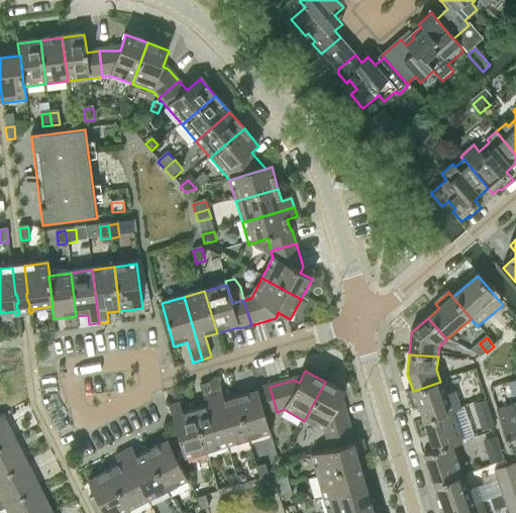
[(236,399),(224,402),(218,382),(209,385),(227,447),(248,440),(236,399)]
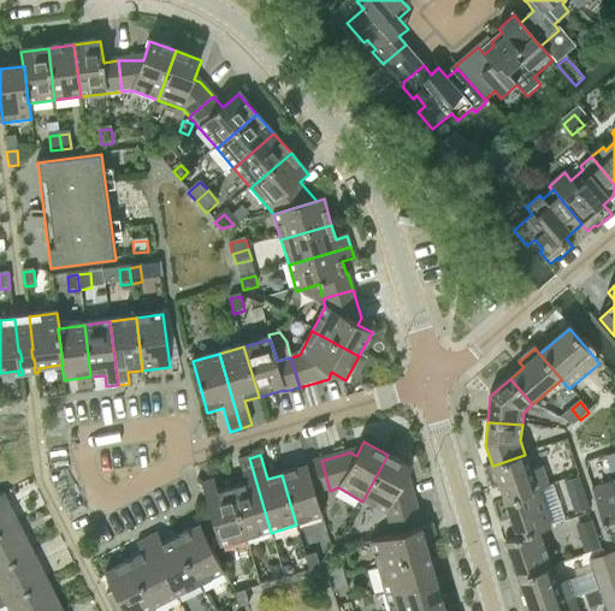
[(404,482),(412,468),(388,455),(362,502),(386,515),(389,523),(419,514),(411,486),(404,482)]
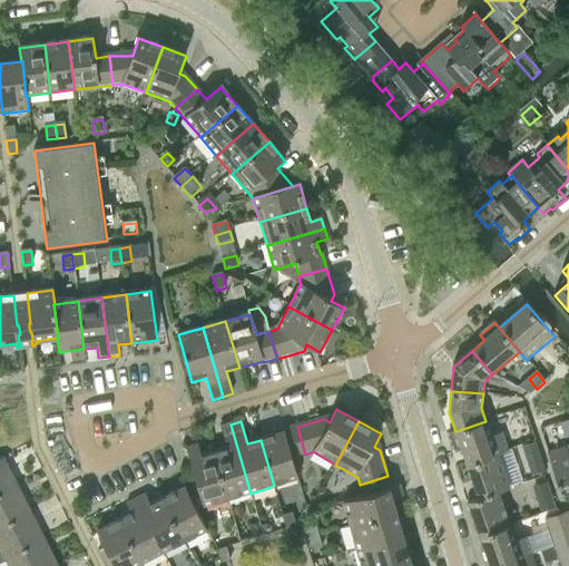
[(502,433),(491,438),(486,421),(457,431),(455,431),(450,433),(455,452),(462,450),(468,466),(498,456),(508,452),(502,433)]
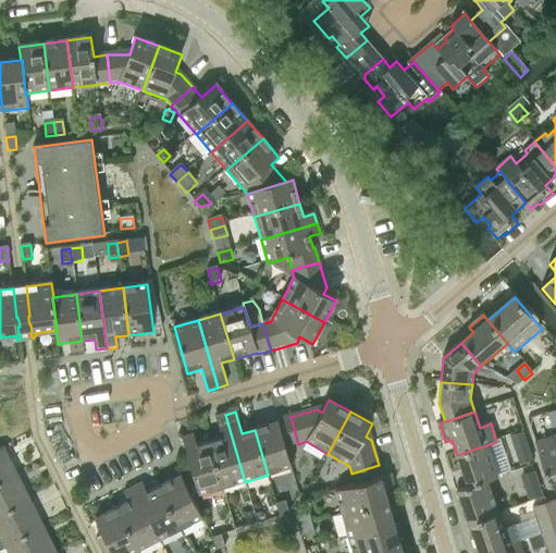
[(223,489),(245,482),(225,415),(215,417),(222,440),(209,443),(223,489)]
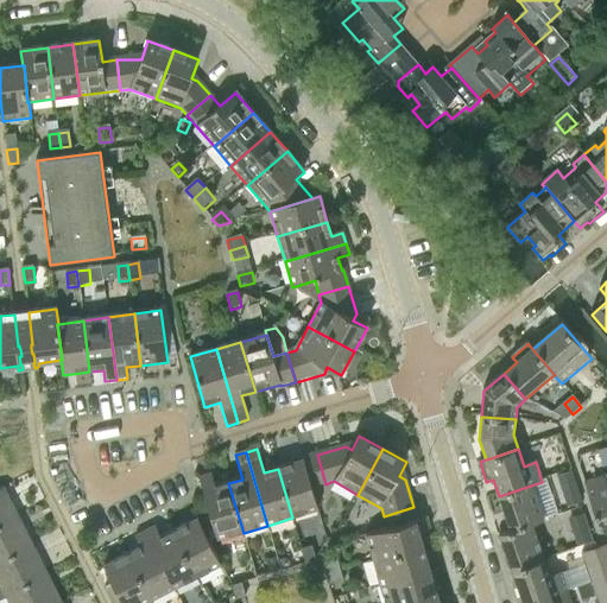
[(311,488),(326,484),(317,455),(302,459),(303,462),(278,469),(292,518),(318,511),(311,488)]
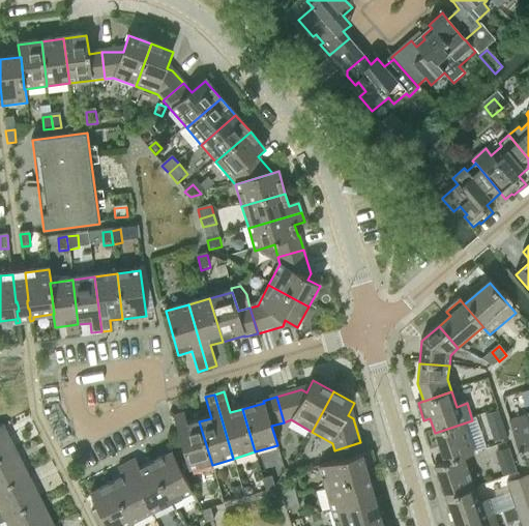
[(497,413),(486,416),(491,430),(503,426),(499,412),(497,413)]
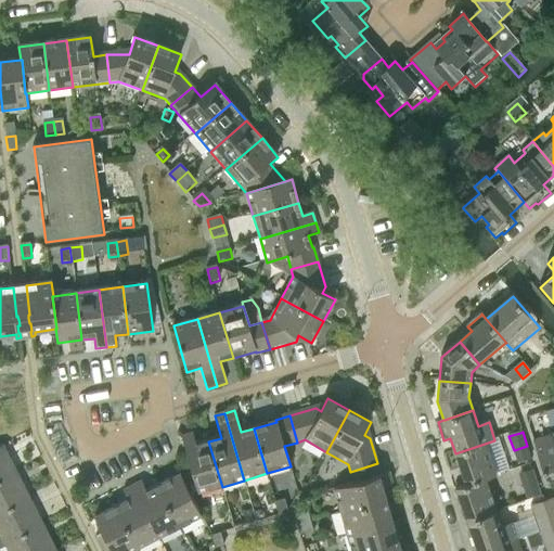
[(208,441),(196,445),(193,435),(182,438),(198,494),(222,487),(208,441)]
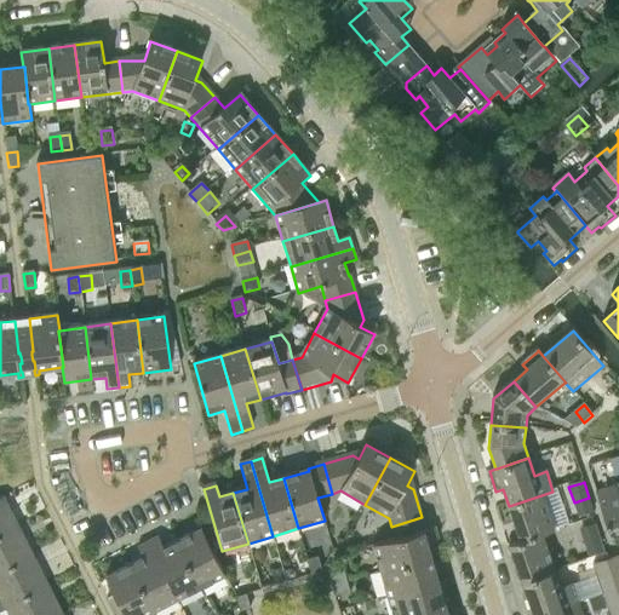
[(618,486),(596,494),(611,539),(618,535),(618,486)]
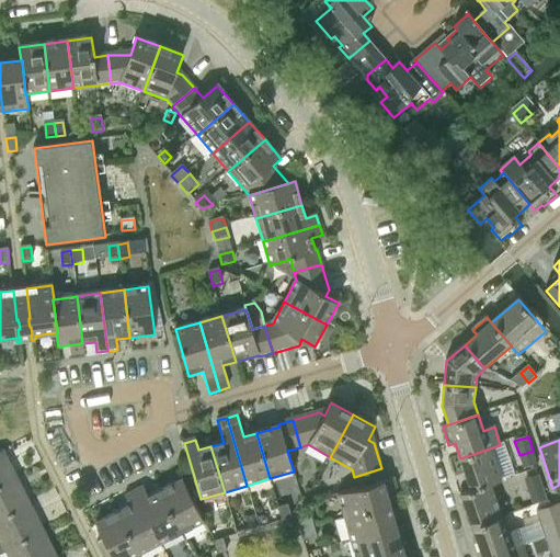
[(502,481),(490,448),(460,458),(471,490),(471,491),(491,485),(491,486),(502,481)]
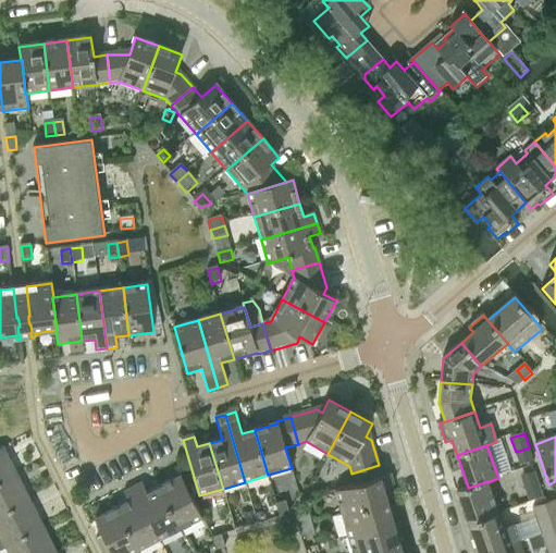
[(0,486),(16,477),(3,450),(0,450),(0,486)]
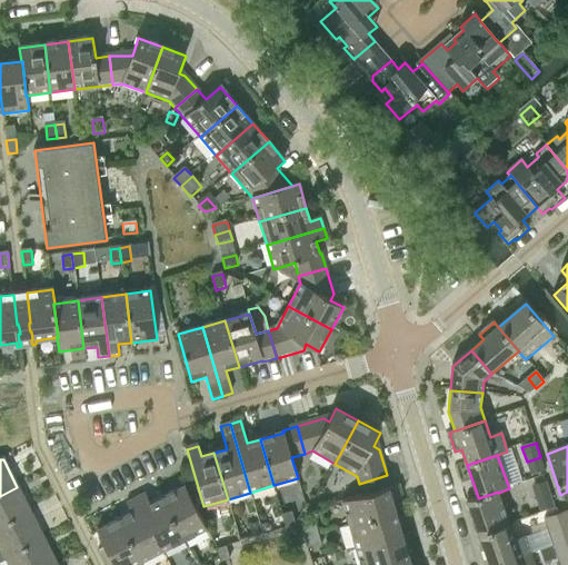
[(398,486),(390,488),(387,475),(359,484),(364,496),(342,503),(349,527),(396,513),(392,501),(402,497),(398,486)]
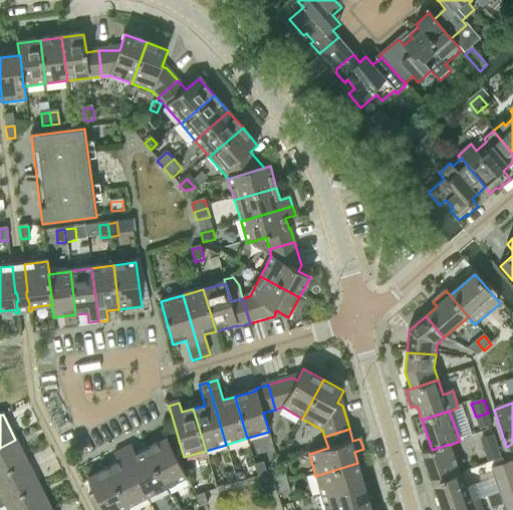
[(494,436),(482,440),(489,463),(501,459),(494,436)]
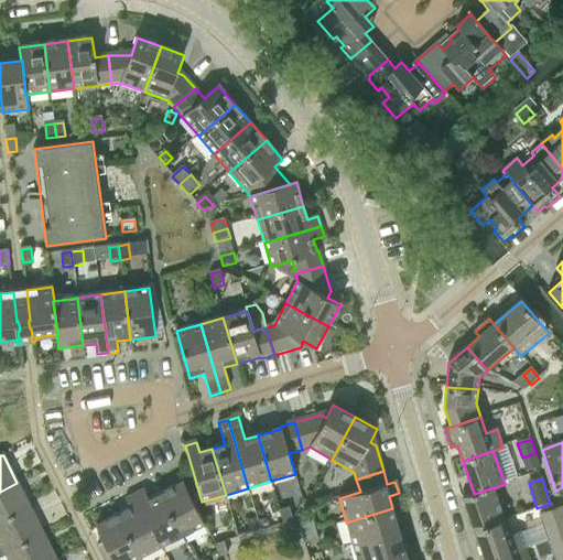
[(0,525),(31,510),(17,483),(0,492),(0,525)]
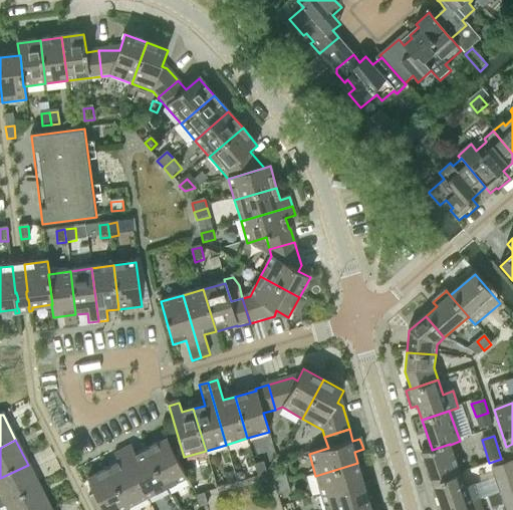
[(167,489),(187,479),(167,440),(147,450),(167,489)]
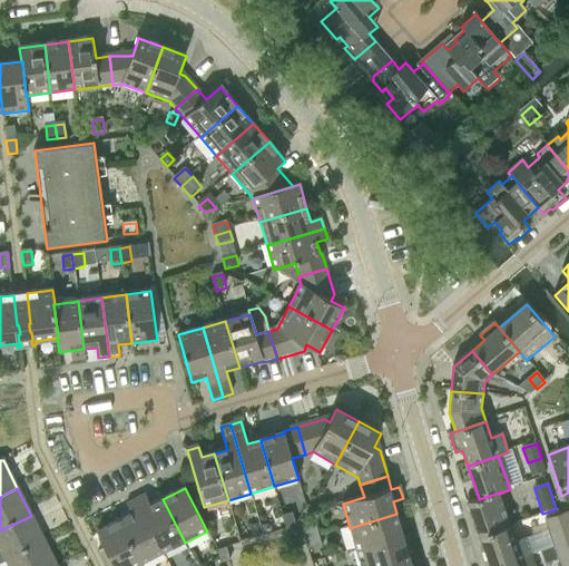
[(510,526),(499,494),(499,493),(479,499),(479,498),(469,503),(480,537),(510,526)]
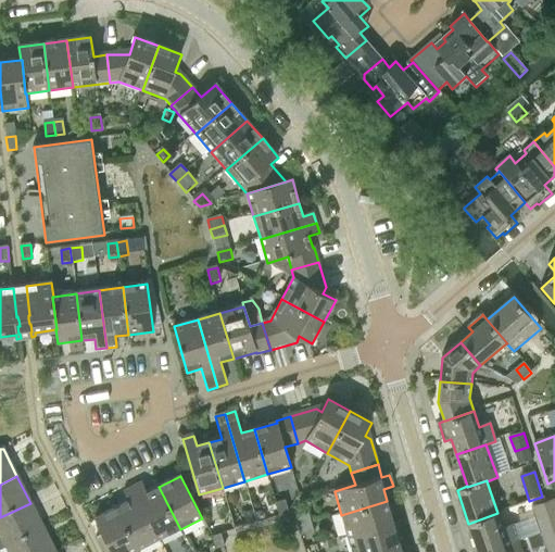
[(159,487),(148,493),(142,484),(134,488),(160,540),(180,529),(159,487)]
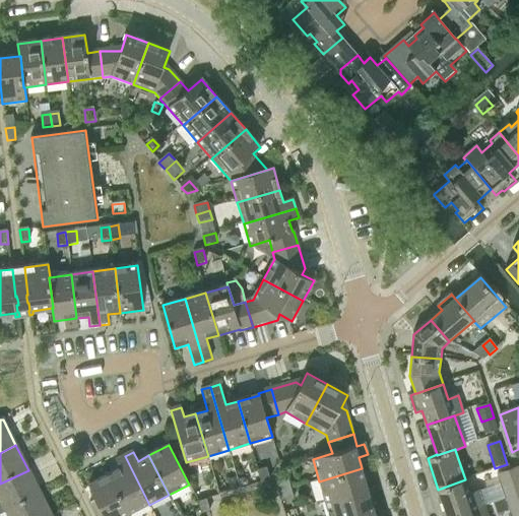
[(129,515),(149,505),(125,456),(116,460),(120,469),(109,475),(129,515)]
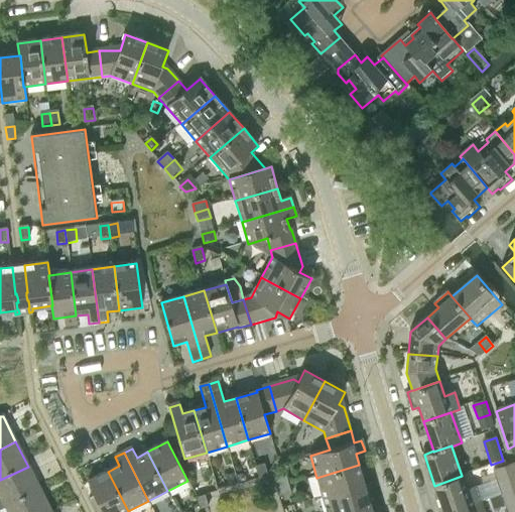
[(260,480),(269,477),(265,465),(256,468),(260,480)]
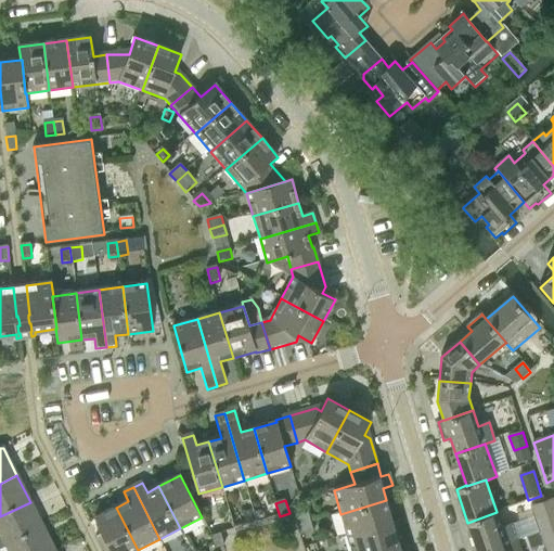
[(347,536),(393,523),(386,500),(340,514),(347,536)]
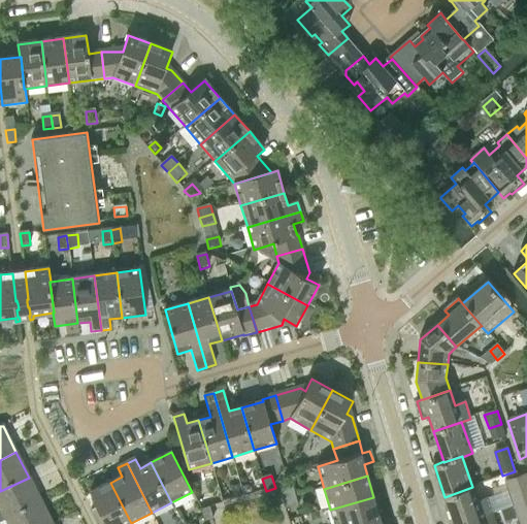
[(0,522),(5,520),(41,502),(29,478),(0,491),(0,510),(0,511),(0,510),(0,522)]
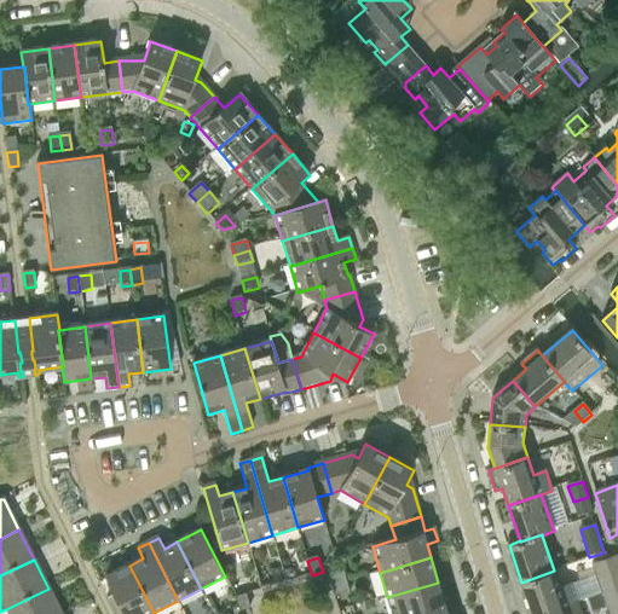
[(154,613),(130,566),(105,578),(123,613),(154,613)]
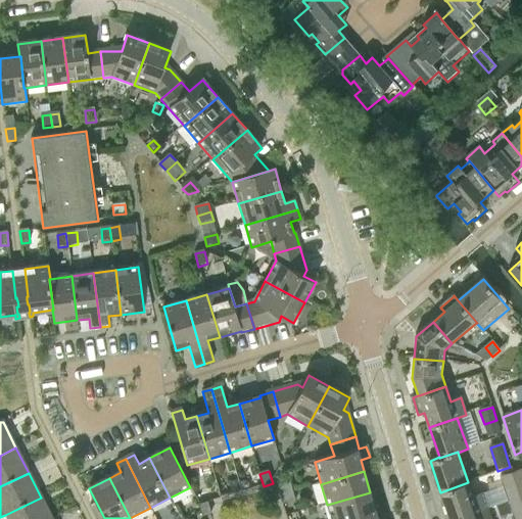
[(245,480),(239,482),(242,491),(252,489),(251,484),(245,480)]
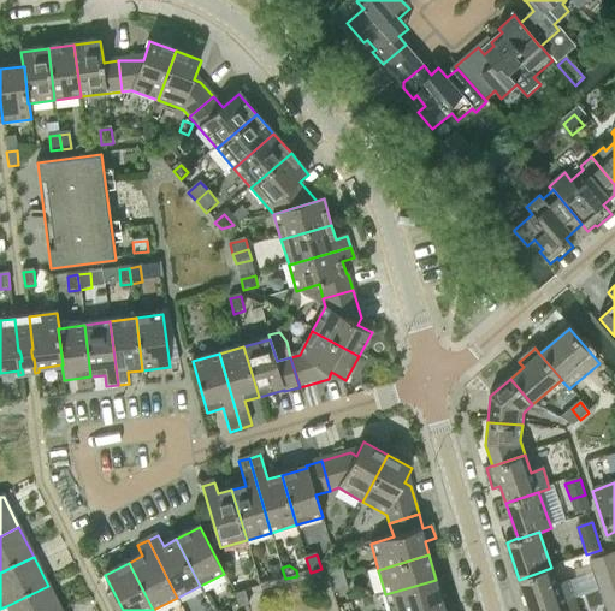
[(275,583),(284,580),(281,567),(271,569),(275,583)]
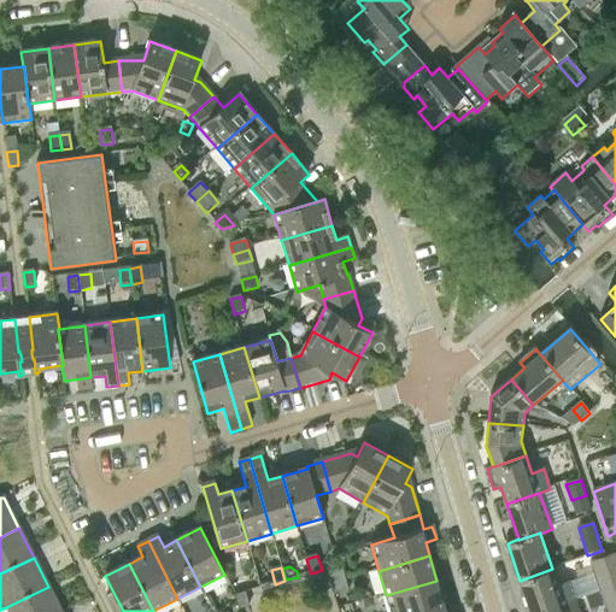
[(570,582),(558,586),(552,569),(520,581),(531,611),(547,611),(576,601),(570,582)]
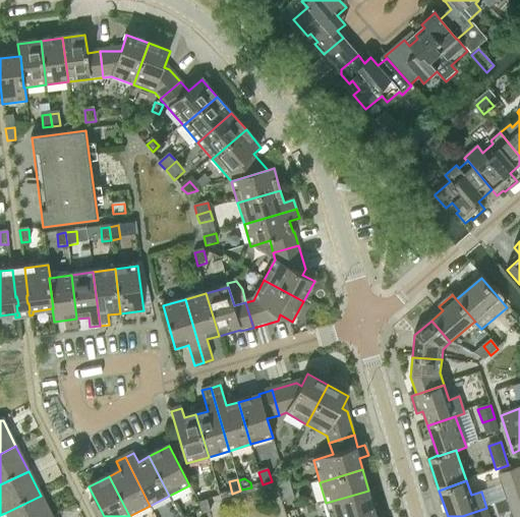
[(279,494),(292,491),(290,482),(277,486),(279,494)]
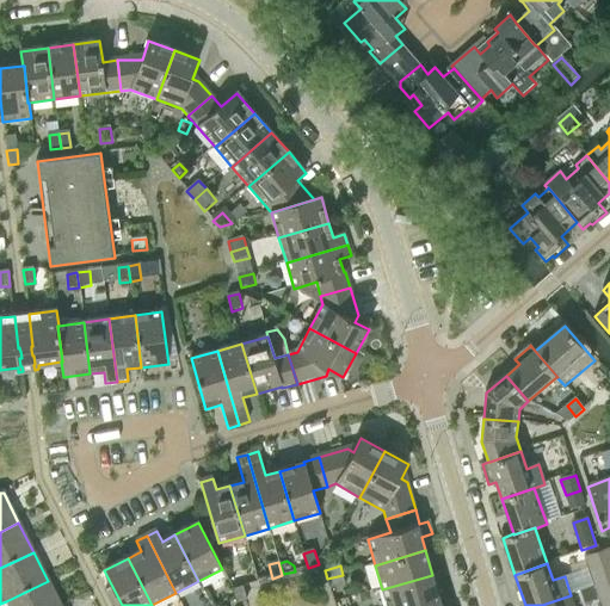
[(331,589),(346,585),(343,575),(327,579),(331,589)]
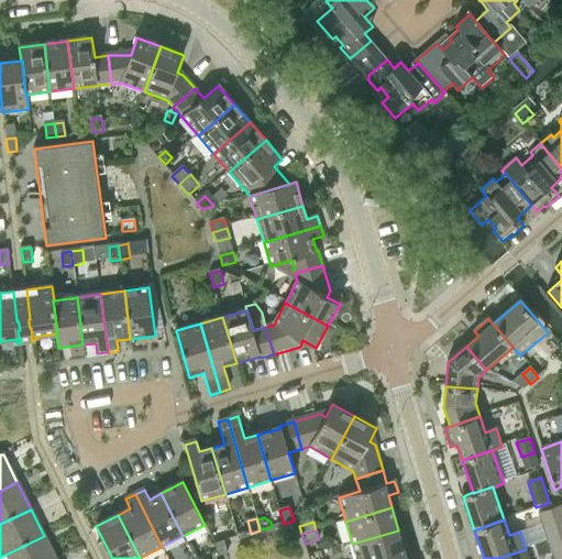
[(386,558),(405,554),(398,530),(352,544),(356,558),(386,558)]
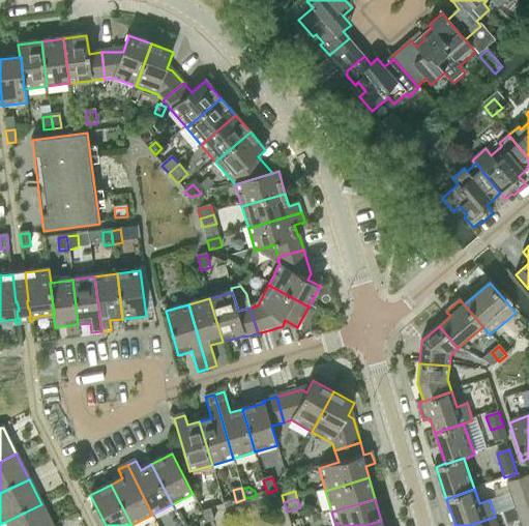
[(52,525),(41,504),(5,522),(6,525),(52,525)]
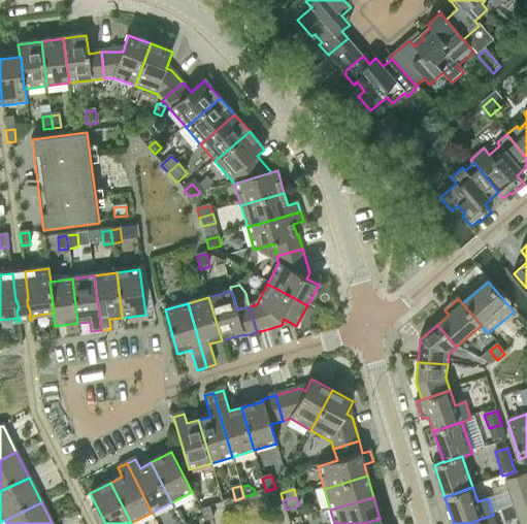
[(204,523),(213,520),(210,508),(201,511),(204,523)]
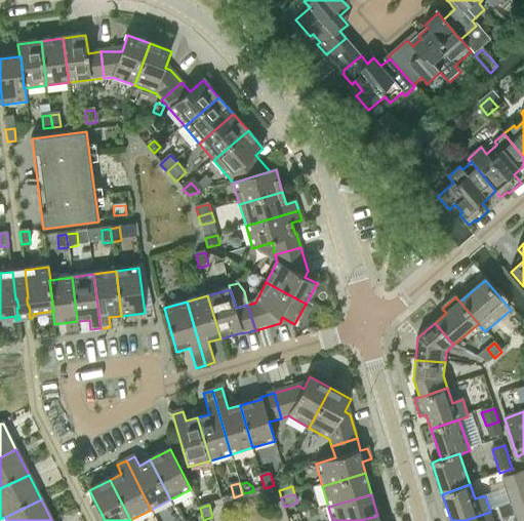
[(516,516),(514,511),(512,505),(499,509),(502,520),(506,520),(516,516)]
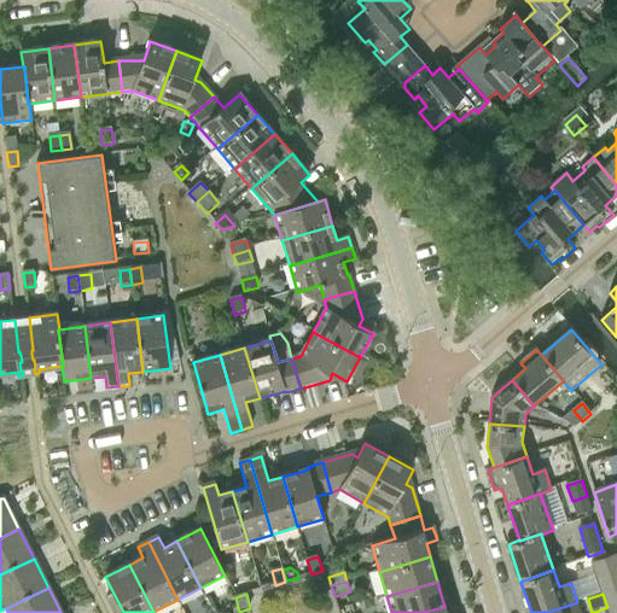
[(581,612),(577,603),(577,602),(548,612),(581,612)]
